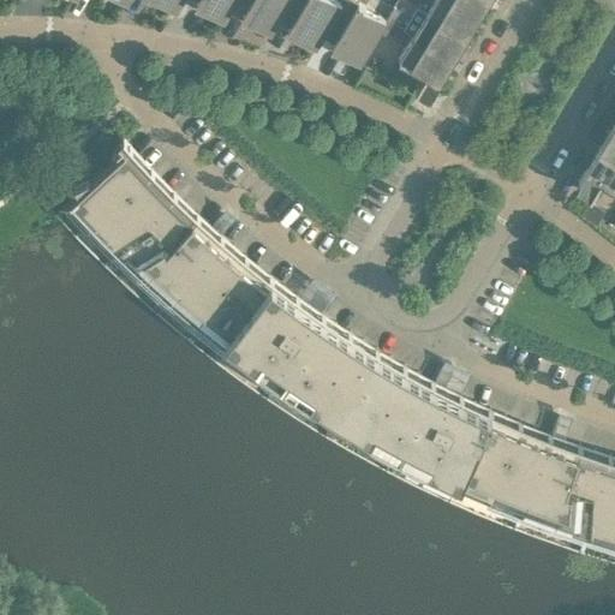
[(197,0),(197,1),(225,18),(234,3),(234,0),(197,0)]
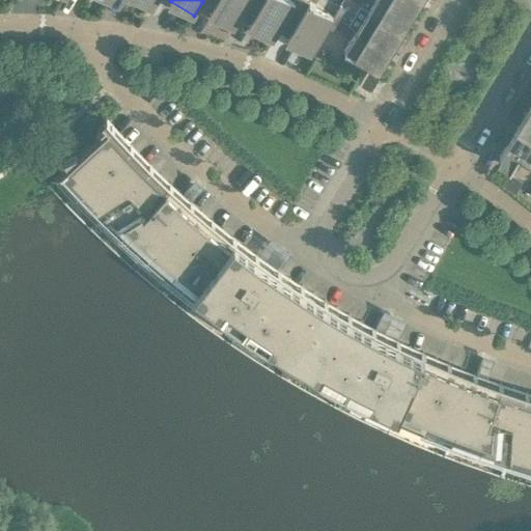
[(202,0),(202,2),(213,8),(211,12),(233,26),(241,15),(249,0),(202,0)]
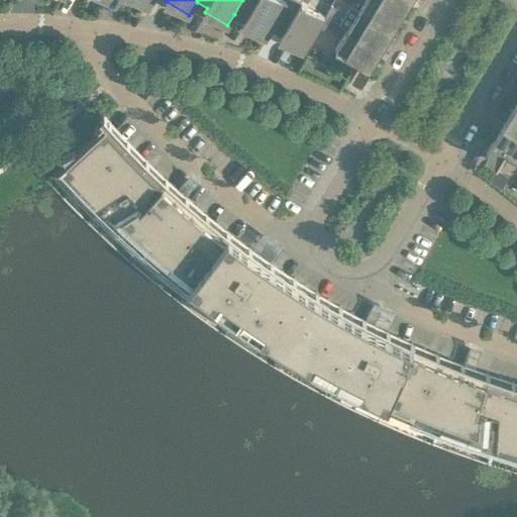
[(286,0),(242,0),(234,14),(244,20),(242,23),(266,37),(272,27),(288,1),(287,0),(286,0)]
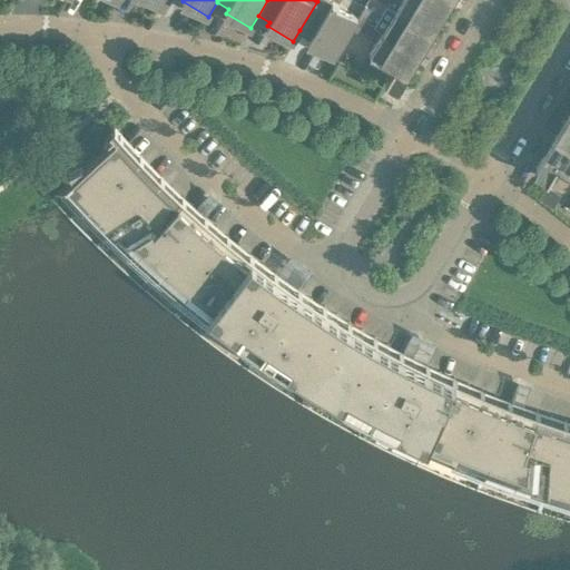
[(357,17),(331,0),(315,0),(316,0),(317,1),(300,30),(311,37),(308,41),(334,57),(352,27),(357,17)]
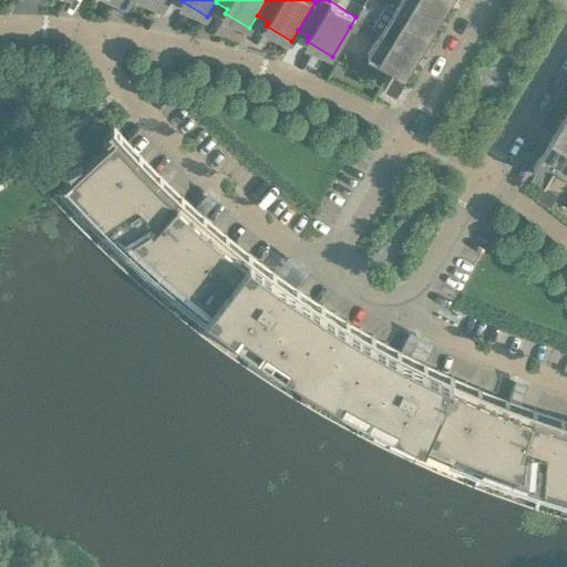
[(399,0),(393,10),(430,31),(442,11),(423,0),(399,0)]
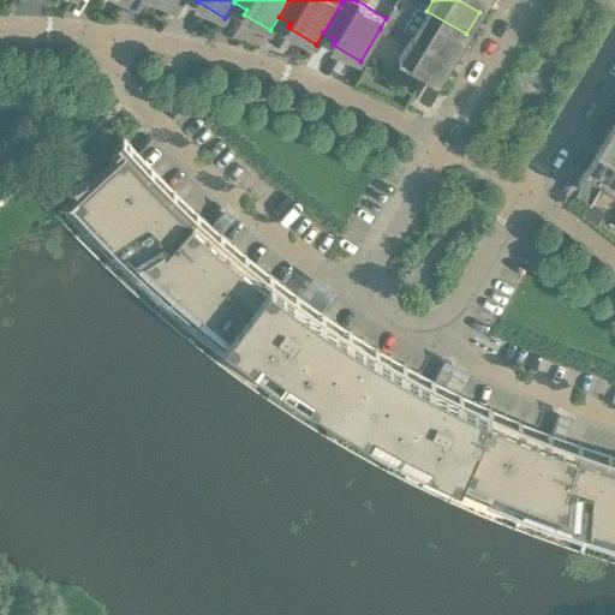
[(459,0),(479,12),(485,0),(459,0)]
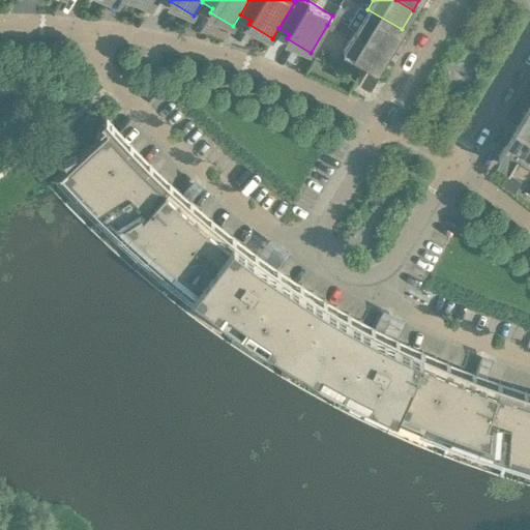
[(347,8),(340,4),(333,15),(341,19),(347,8)]
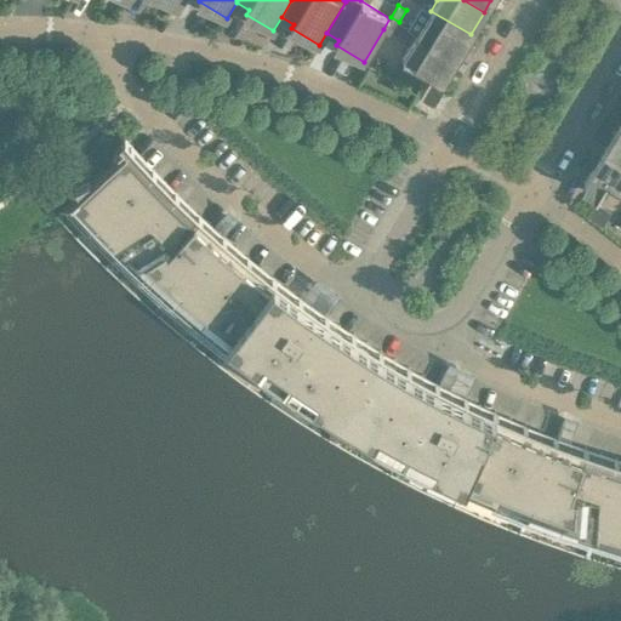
[(431,11),(422,6),(409,28),(417,34),(456,57),(471,34),(431,11)]
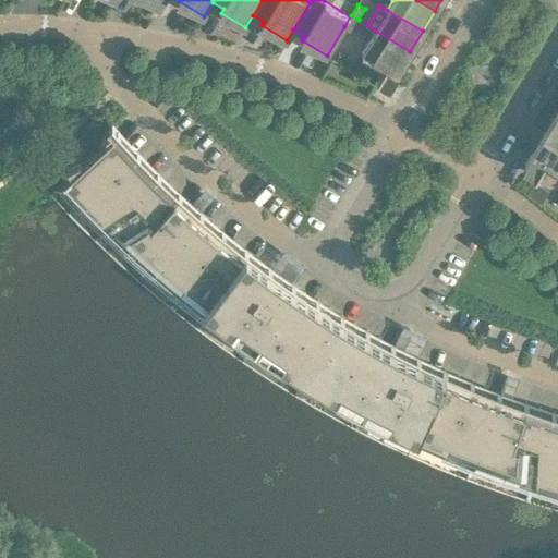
[(344,26),(351,31),(359,20),(351,15),(350,16),(344,26)]
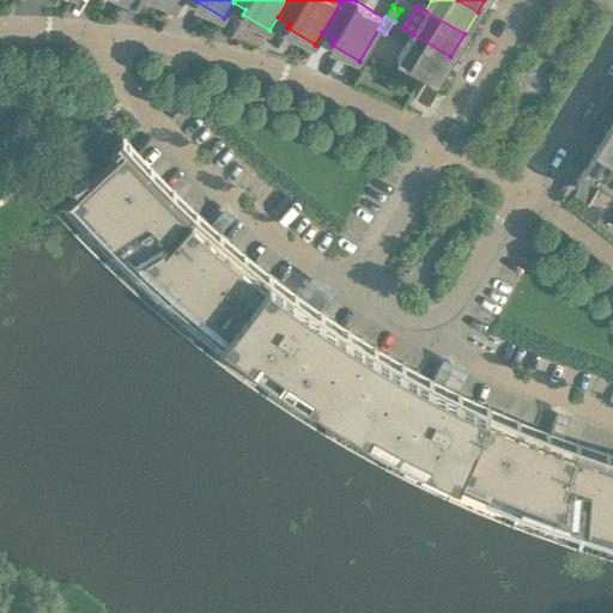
[(416,83),(430,91),(450,56),(412,34),(398,56),(423,72),(416,83)]
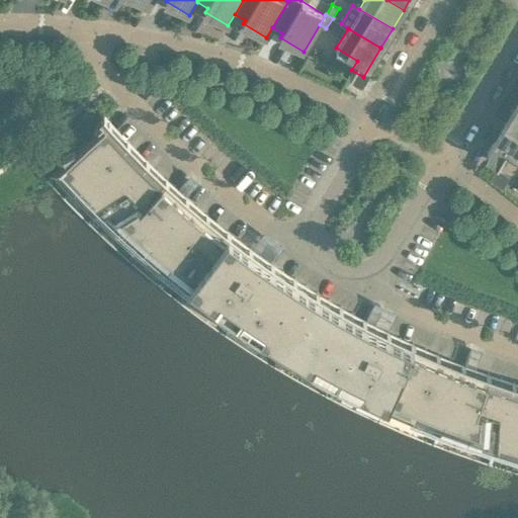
[(517,104),(506,122),(517,131),(517,104)]
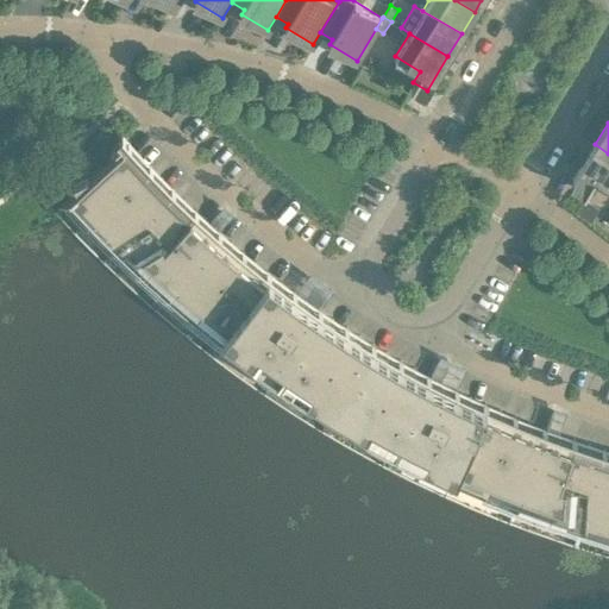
[(608,447),(572,437),(554,428),(446,378),(400,357),(311,296),(243,249),(227,236),(215,224),(123,133),(110,146),(115,154),(54,209),(77,236),(102,261),(127,284),(154,308),(180,330),(207,352),(234,372),(263,393),(292,412),(321,431),(351,449),(382,465),(413,481),(444,495),(476,509),(508,522),(540,534),(573,546),(607,556),(608,556),(608,447)]
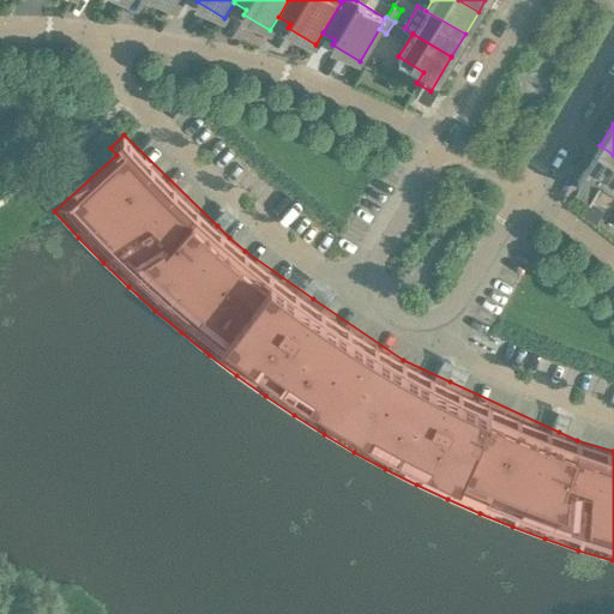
[(578,181),(600,194),(606,182),(613,186),(613,155),(600,145),(578,181)]
